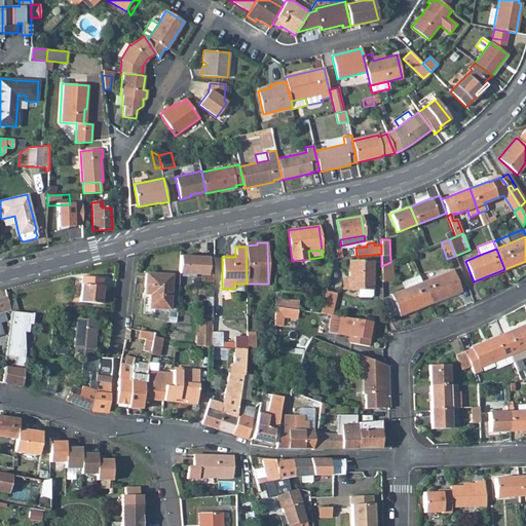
[(179,273),(179,279),(189,280),(189,278),(192,278),(192,274),(200,274),(200,282),(213,282),(214,263),(208,263),(209,257),(180,256),(179,273)]
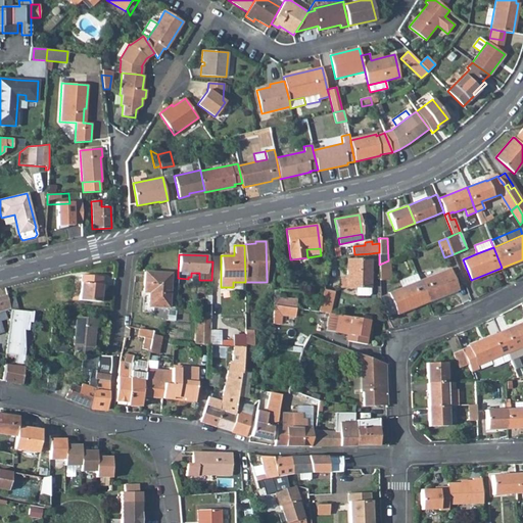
[(347,259),(347,278),(341,278),(341,287),(357,287),(357,292),(358,294),(369,294),(370,292),(370,287),(371,259),(347,259)]
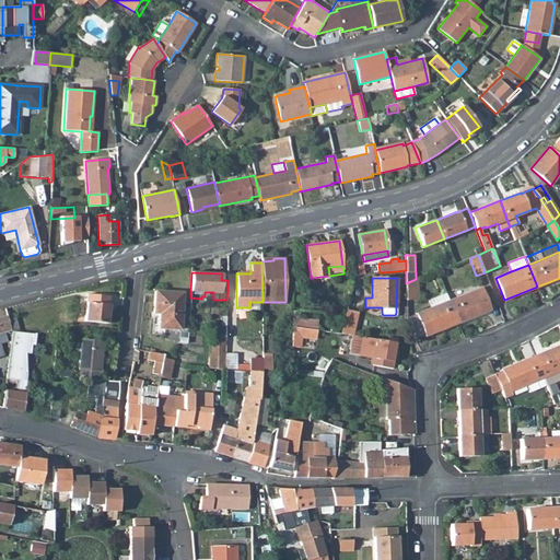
[(406,283),(407,300),(418,300),(418,279),(416,279),(406,283)]
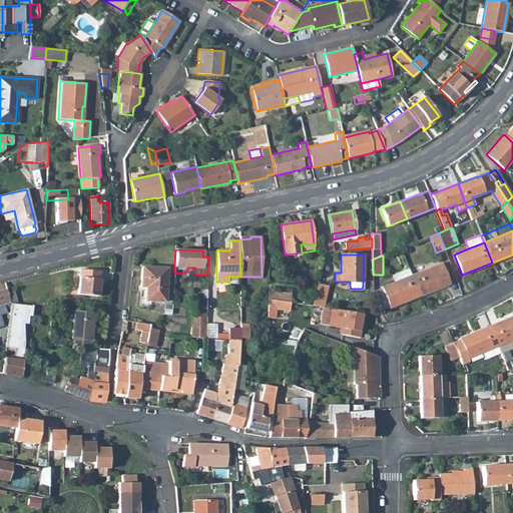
[(411,276),(419,296),(450,284),(441,264),(411,276)]
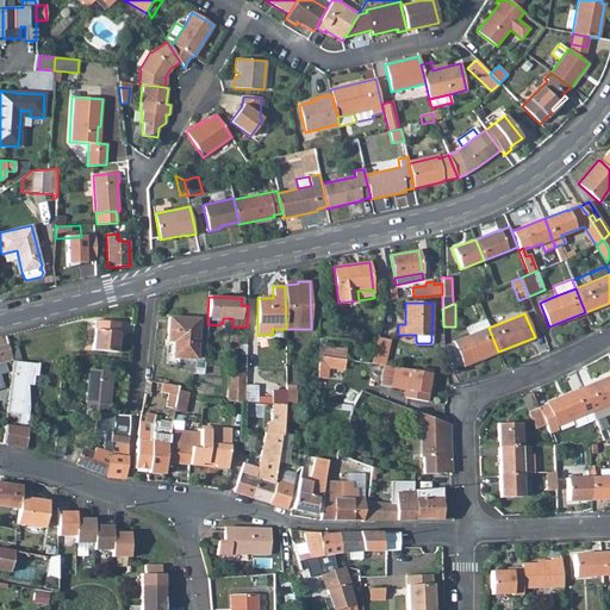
[(174,341),(173,358),(195,359),(199,319),(169,317),(167,341),(174,341)]
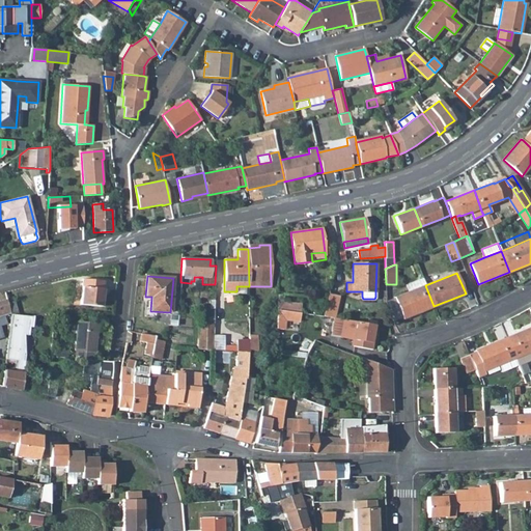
[(407,284),(409,291),(425,285),(423,278),(407,284)]
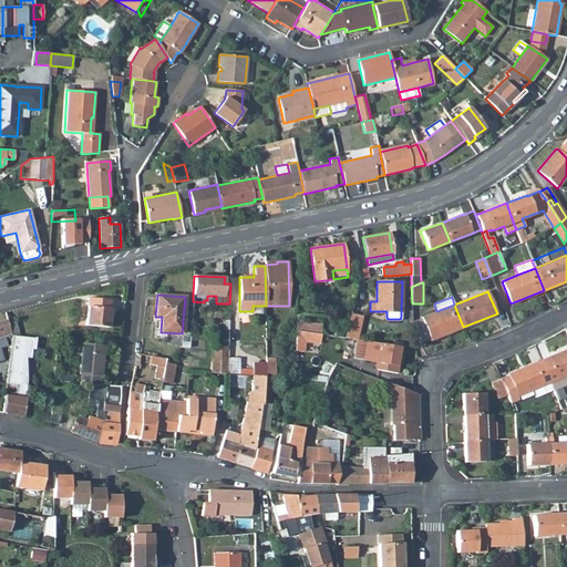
[(89,298),(85,326),(107,328),(111,300),(89,298)]
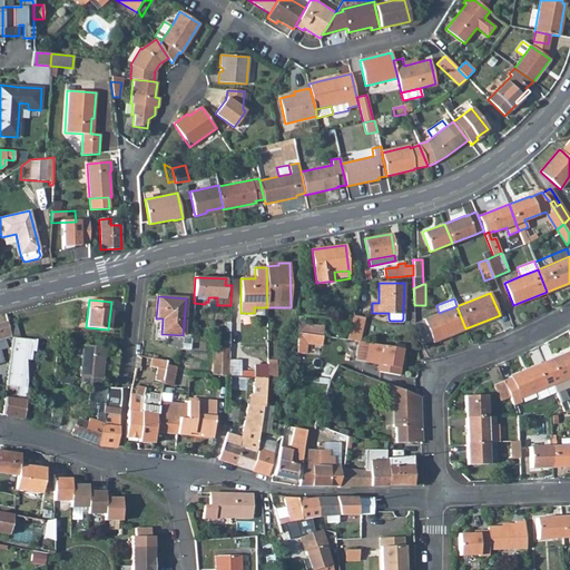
[(193,316),(209,317),(210,304),(205,304),(194,303),(193,316)]
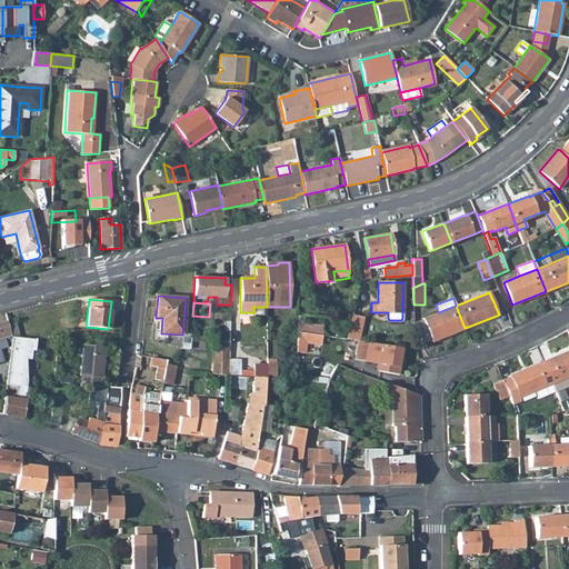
[(430,340),(431,341),(465,328),(456,306),(438,312),(422,319),(422,320),(430,340)]
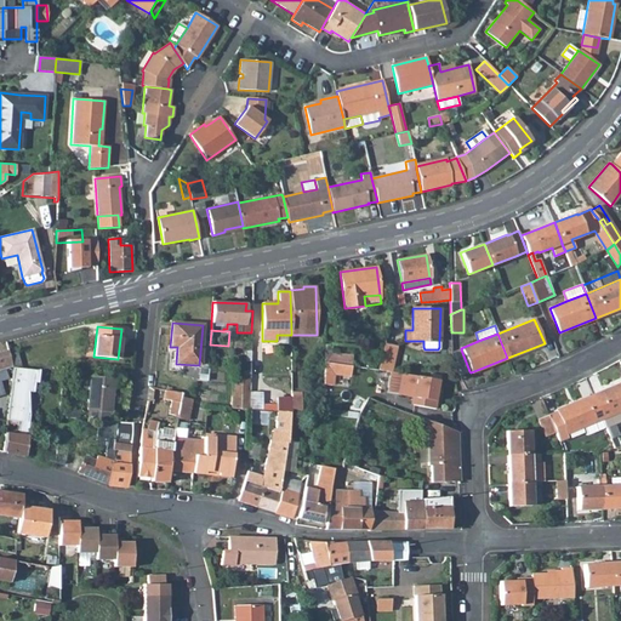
[(385,343),(379,370),(391,372),(397,346),(385,343)]
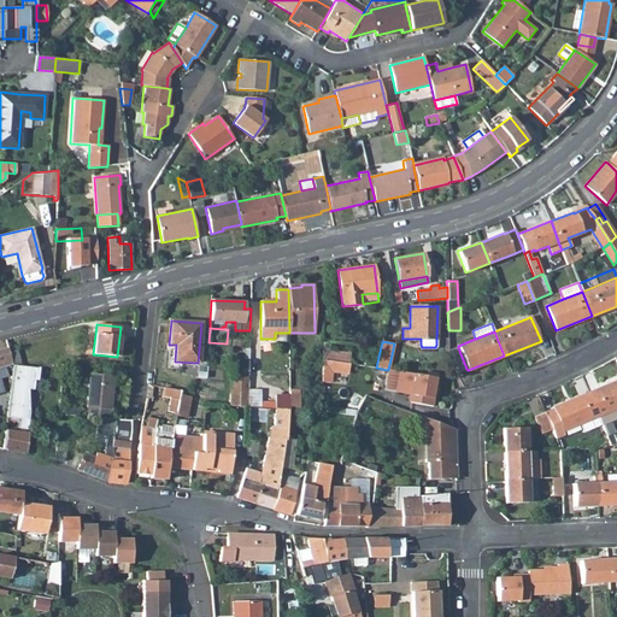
[(323,342),(322,360),(350,364),(351,352),(329,352),(329,344),(323,342)]
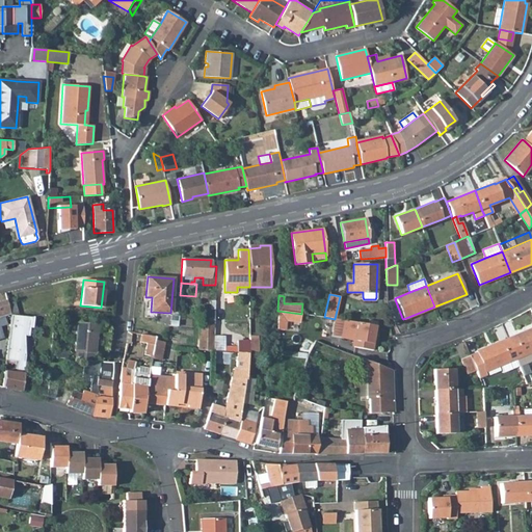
[(202,309),(215,310),(215,298),(202,298),(202,309)]
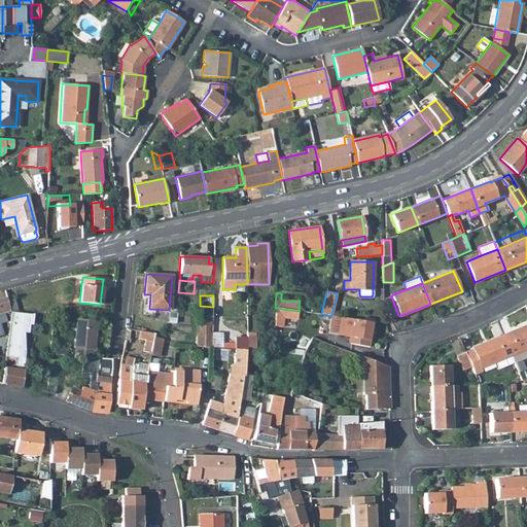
[(0,299),(0,314),(10,312),(7,301),(6,296),(0,299)]
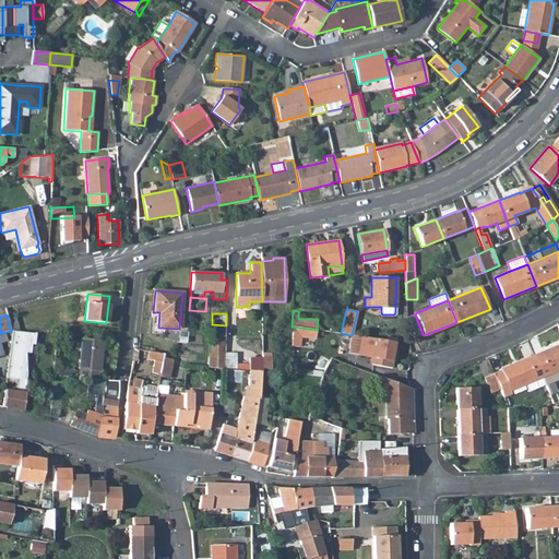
[(423,334),(415,314),(407,318),(407,324),(415,337),(423,334)]
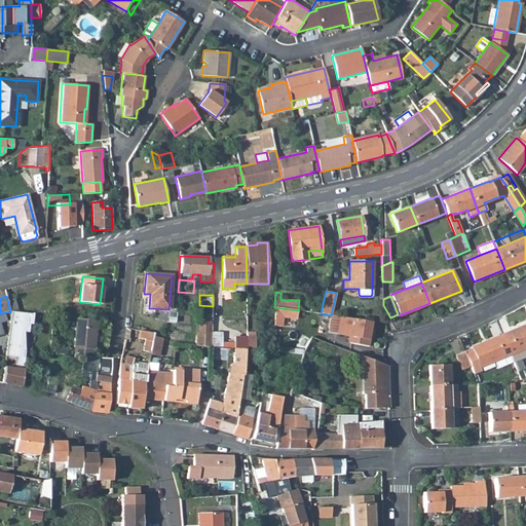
[(7,300),(10,311),(19,312),(14,298),(7,300)]
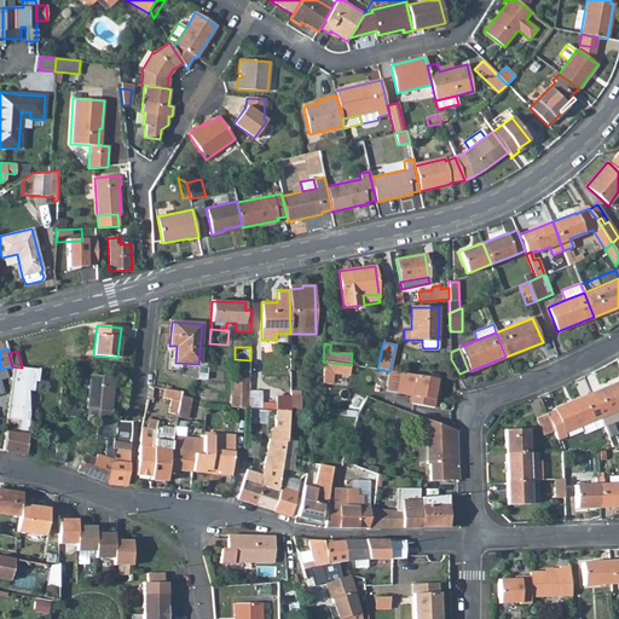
[(231,377),(249,377),(250,360),(235,359),(232,359),(231,377)]
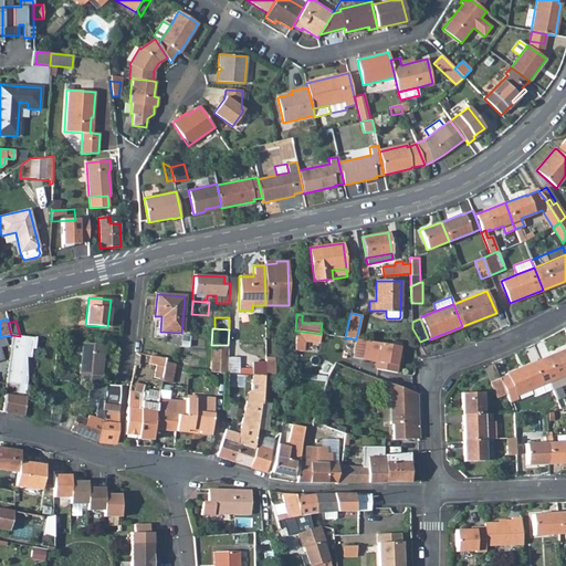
[(295,331),(294,349),(302,352),(304,341),(320,343),(321,334),(295,331)]
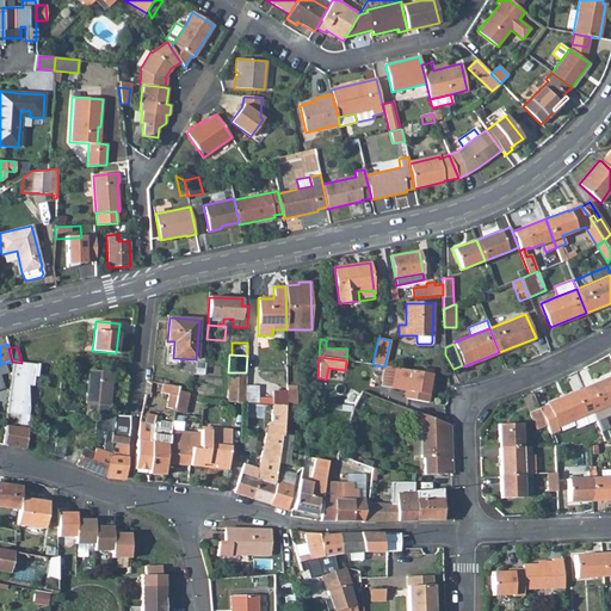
[(22,363),(12,362),(10,386),(2,444),(24,450),(29,408),(28,387),(32,387),(34,377),(37,378),(38,365),(36,365),(22,363)]
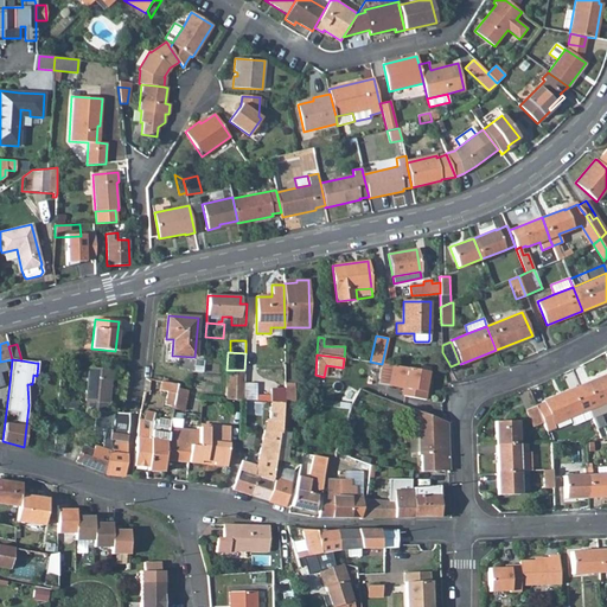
[(406,389),(404,396),(425,400),(430,372),(382,364),(378,384),(406,389)]
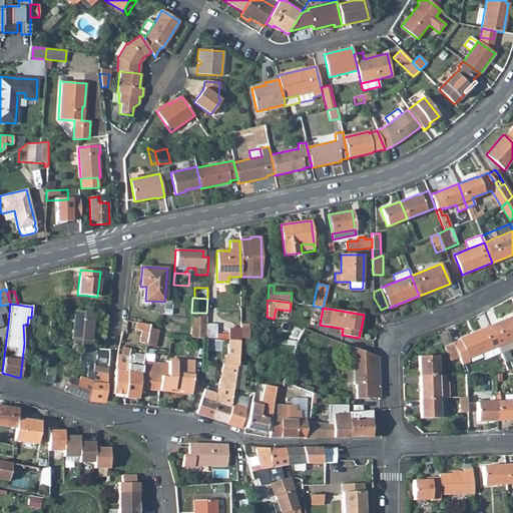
[(274,319),(288,321),(290,311),(276,309),(274,319)]
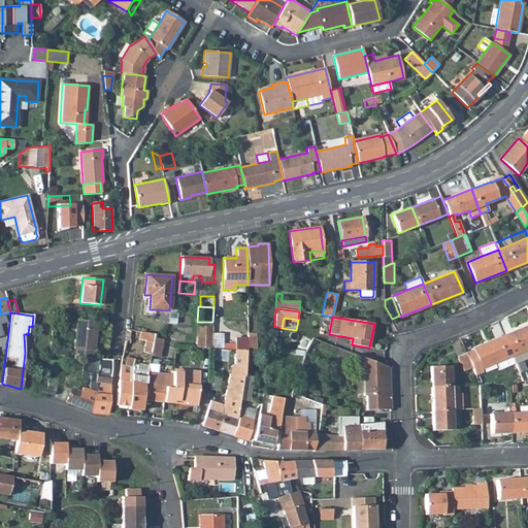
[(75,349),(74,357),(83,357),(86,358),(93,358),(94,351),(95,351),(97,321),(76,320),(74,349),(75,349)]
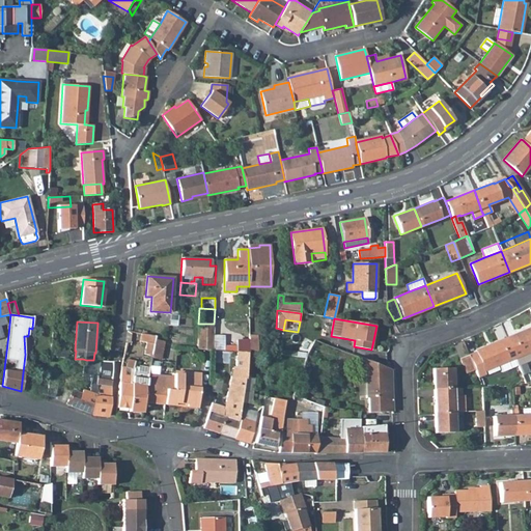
[(198,324),(197,350),(213,350),(214,335),(214,324),(198,324)]
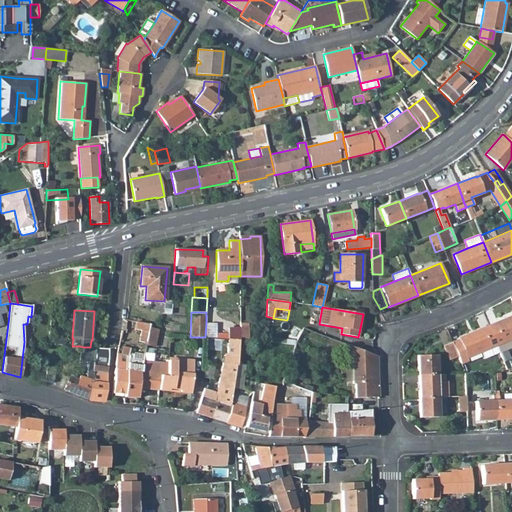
[(496,345),(499,352),(511,346),(511,315),(488,326),(496,345)]
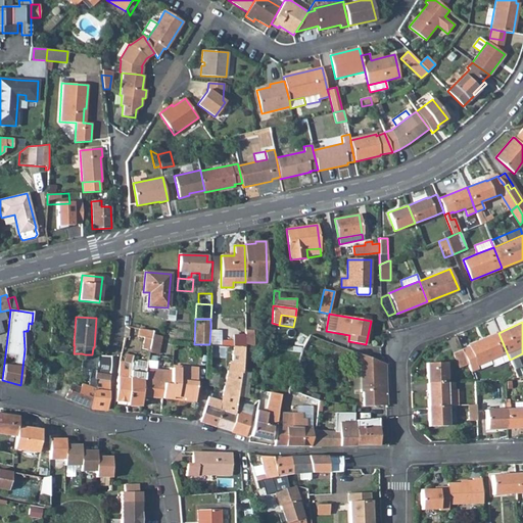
[(144,337),(142,349),(149,350),(152,336),(153,331),(139,329),(138,336),(144,337)]
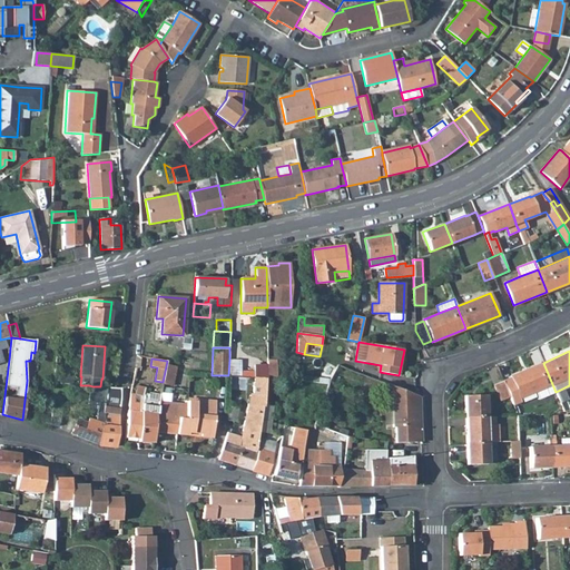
[(229,360),(228,375),(254,377),(266,379),(267,379),(267,375),(267,364),(254,365),(254,372),(241,371),(241,360),(229,360)]
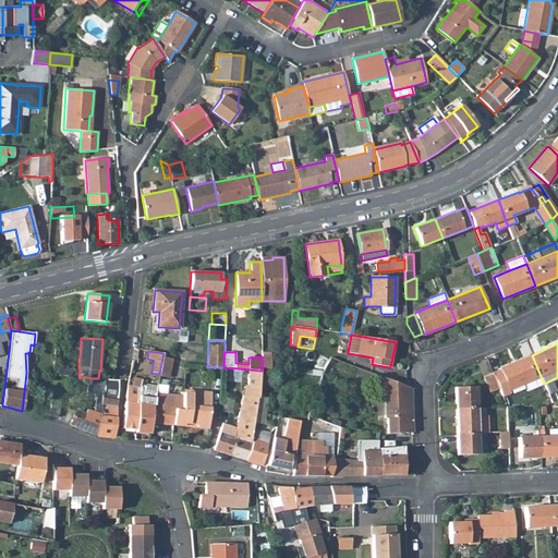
[(262,367),(270,370),(270,354),(262,354),(262,356),(262,367)]
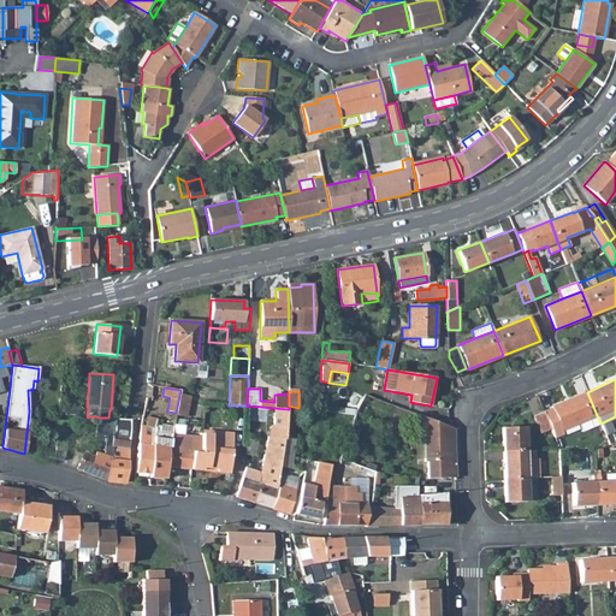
[(347,406),(345,414),(355,415),(363,396),(354,391),(347,406)]
